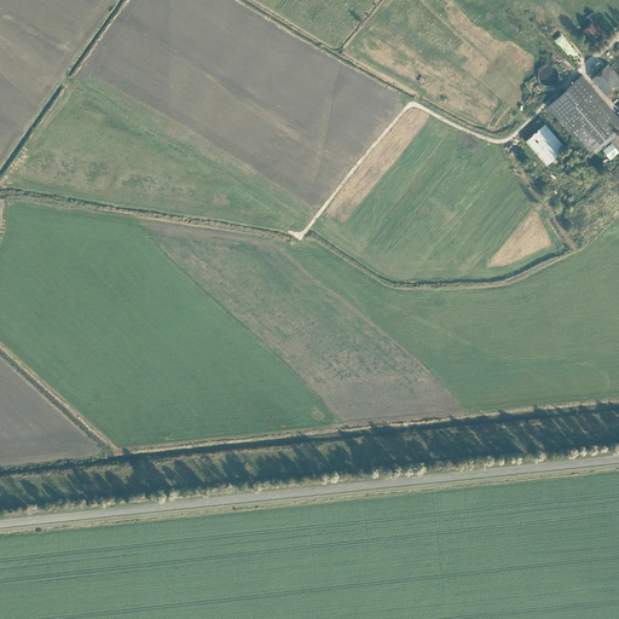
[(600,32),(591,23),(583,32),(593,40),(600,32)]
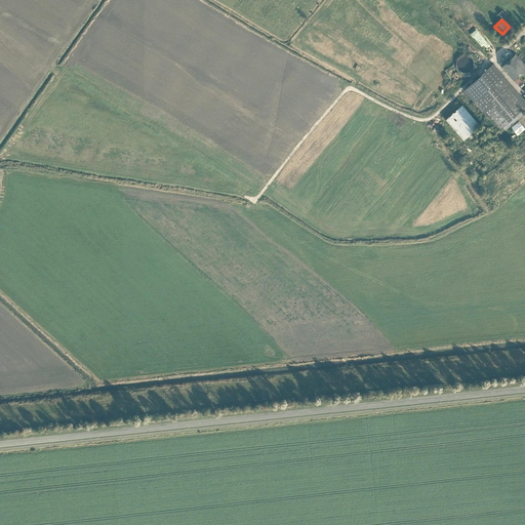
[(473,58),(471,56),(467,54),(463,55),(460,56),(457,59),(456,64),(457,68),(460,71),(465,73),(469,72),(473,70),(474,66),(475,63),(473,58)]
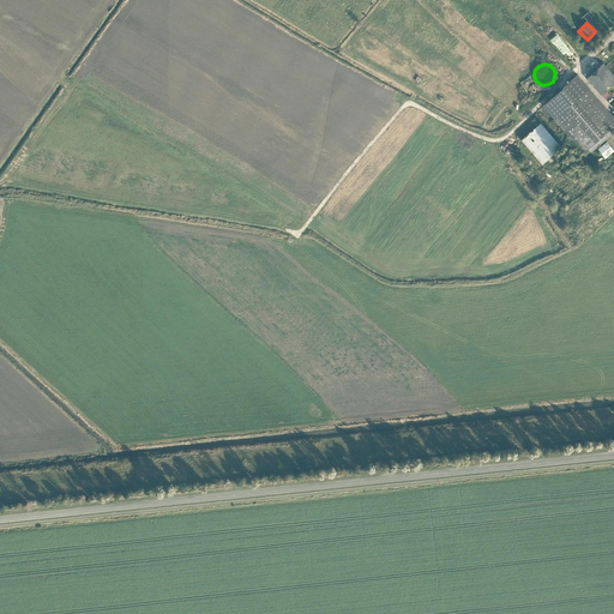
[(613,77),(603,64),(589,77),(602,92),(613,80),(613,77)]
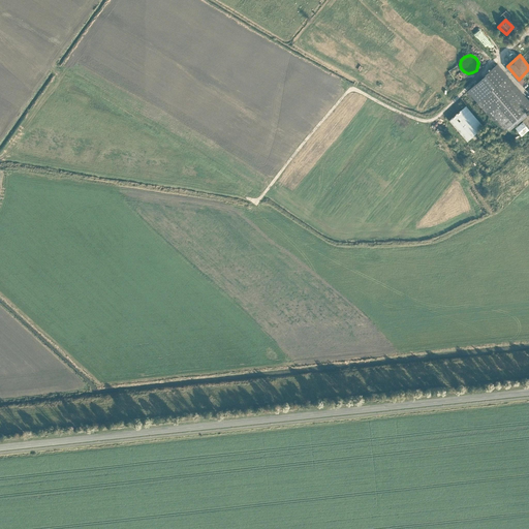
[(528,107),(528,100),(498,65),(468,90),(502,130),(528,107)]
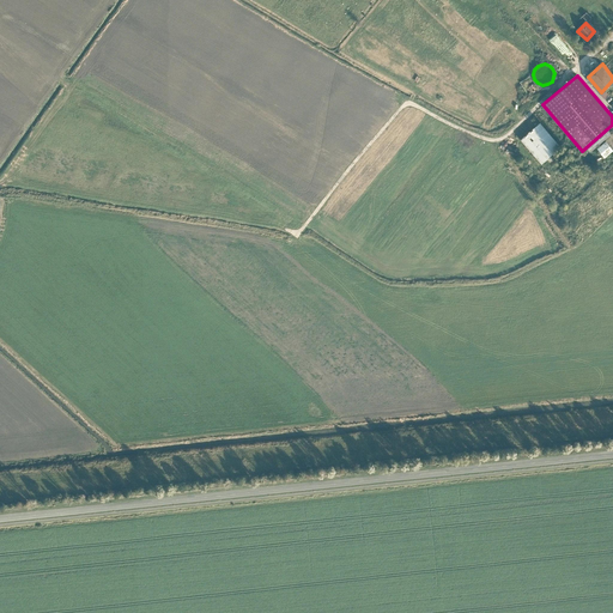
[(562,147),(540,122),(520,140),(541,165),(562,147)]
